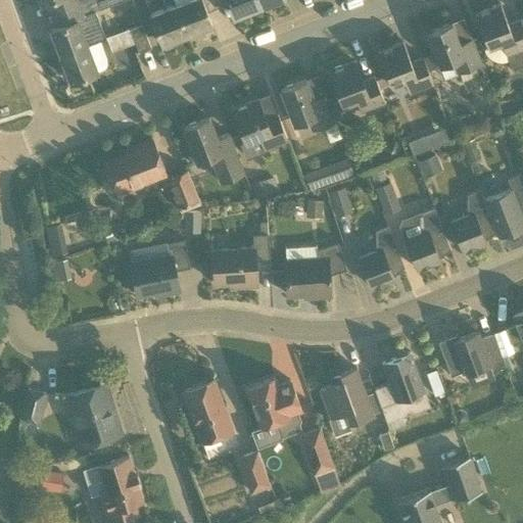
[(39,0),(41,2),(46,0),(60,0),(63,9),(68,7),(87,0),(39,0)]
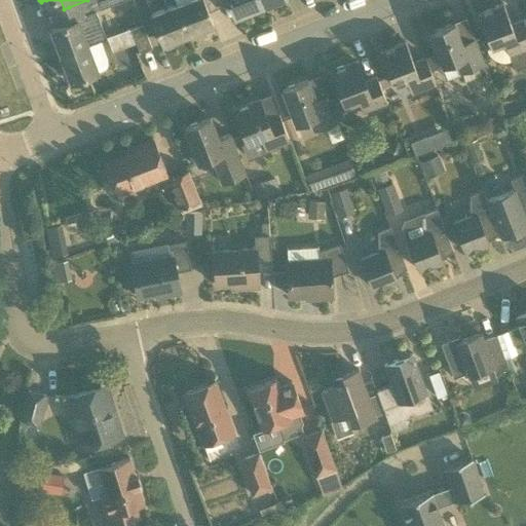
[(107,0),(87,0),(69,7),(74,20),(51,29),(61,54),(100,40),(107,37),(107,36),(105,37),(95,10),(109,5),(107,0)]
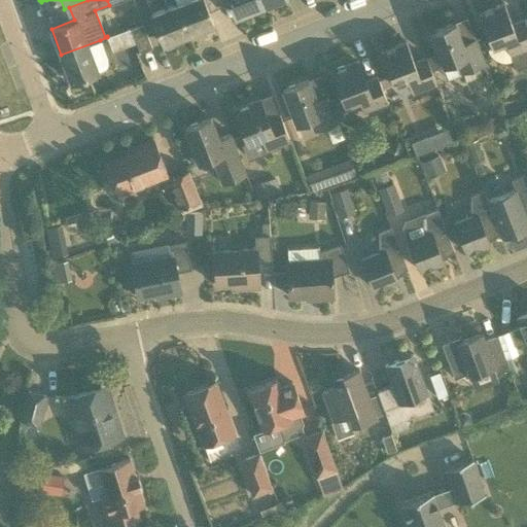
[(133,0),(143,24),(142,25),(150,47),(152,47),(148,36),(159,32),(164,44),(188,35),(176,4),(151,13),(145,0),(133,0)]
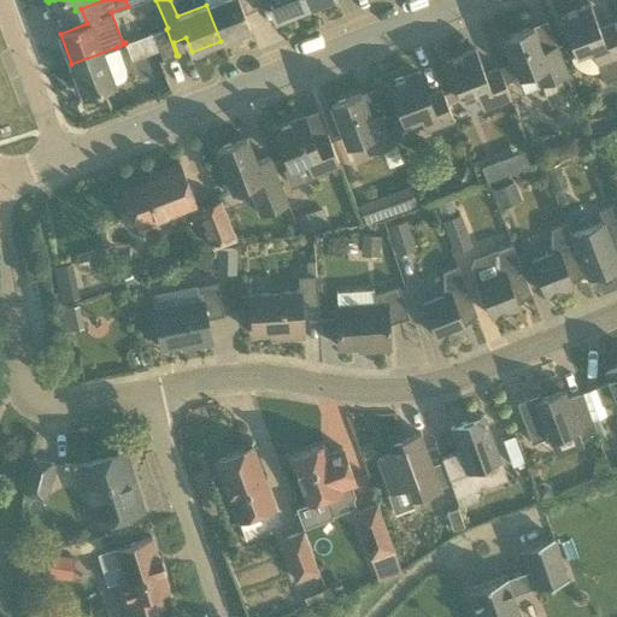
[(239,0),(217,0),(206,5),(221,41),(251,29),(239,0)]
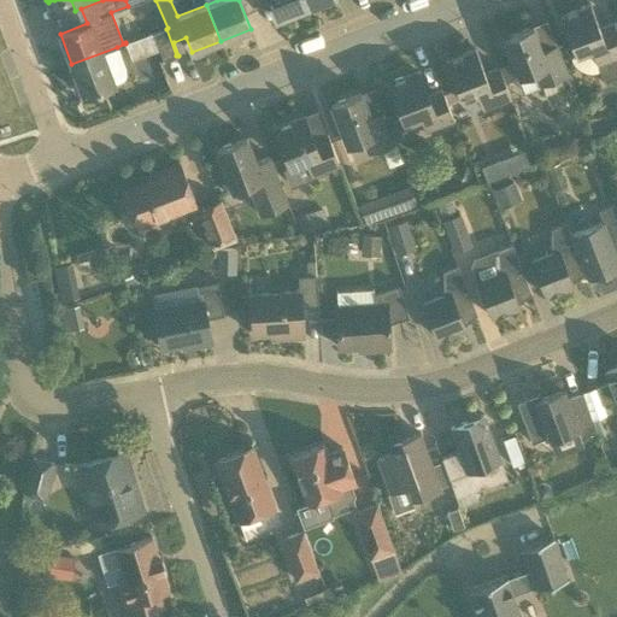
[(269,0),(277,19),(306,7),(303,0),(269,0)]
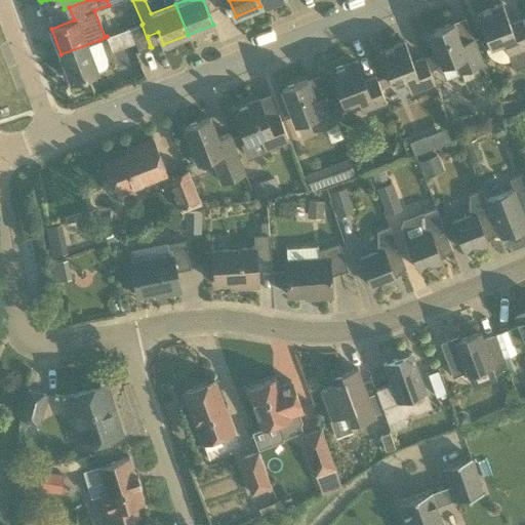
[(511,25),(502,3),(477,13),(490,47),(503,42),(514,70),(524,65),(524,26),(522,19),(511,25)]
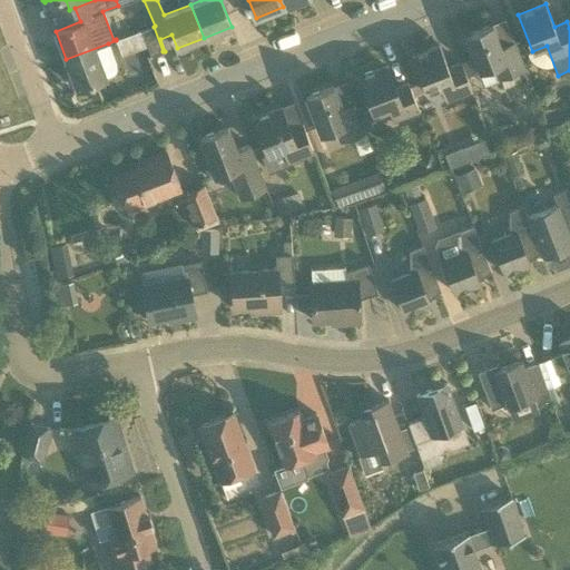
[(501,47),(492,25),(464,35),(479,71),(480,71),(485,84),(524,70),(514,41),(501,47)]
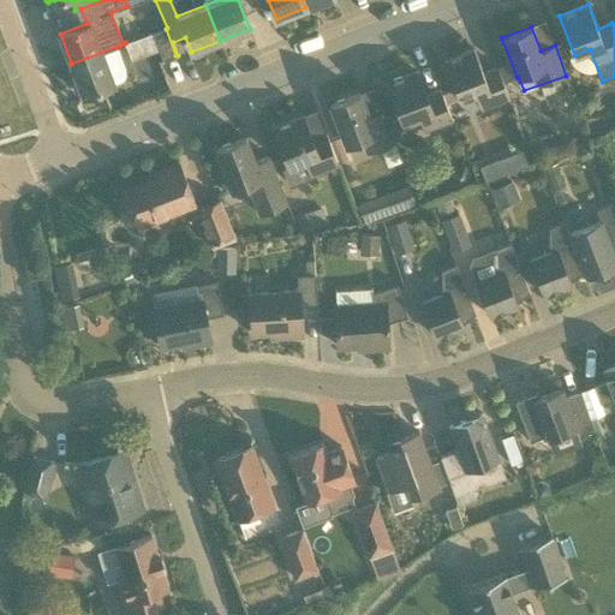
[(163,60),(175,55),(166,29),(153,33),(163,60)]
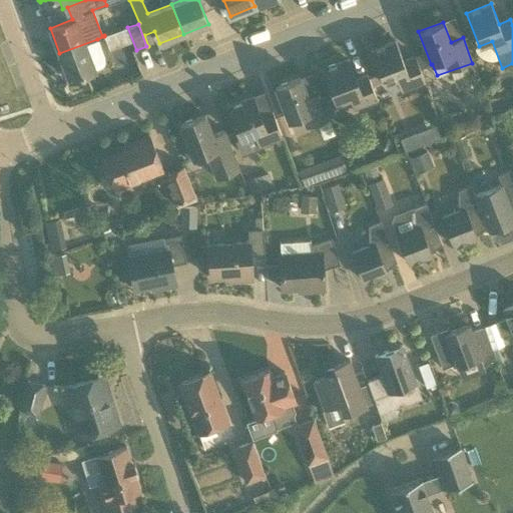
[(59,53),(69,79),(95,68),(102,65),(104,62),(103,57),(97,39),(59,53)]
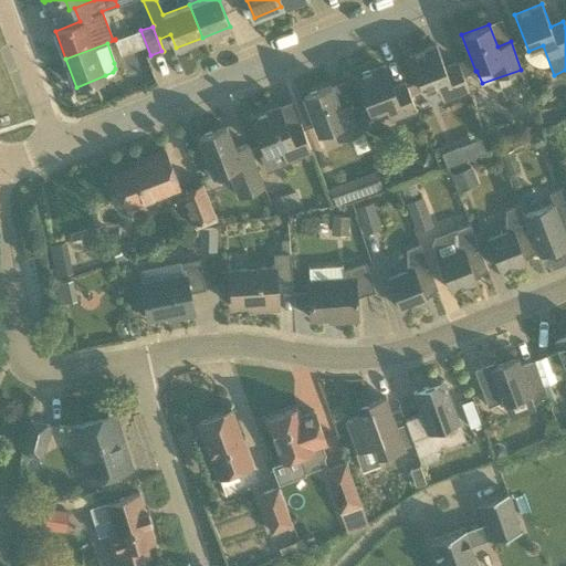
[(444,66),(437,44),(409,55),(423,92),(437,86),(442,100),(468,90),(463,77),(458,64),(458,62),(444,66)]
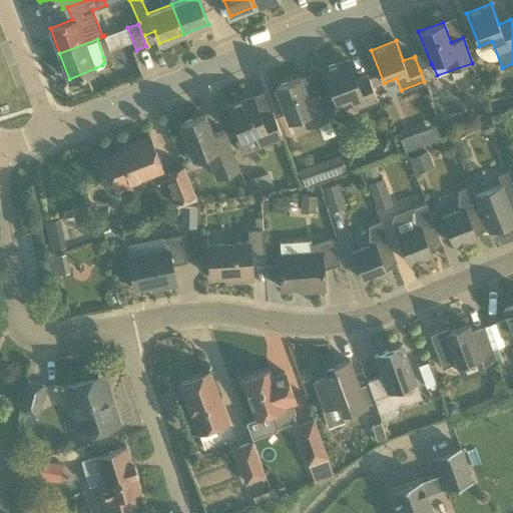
[(420,70),(427,67),(423,55),(415,58),(420,70)]
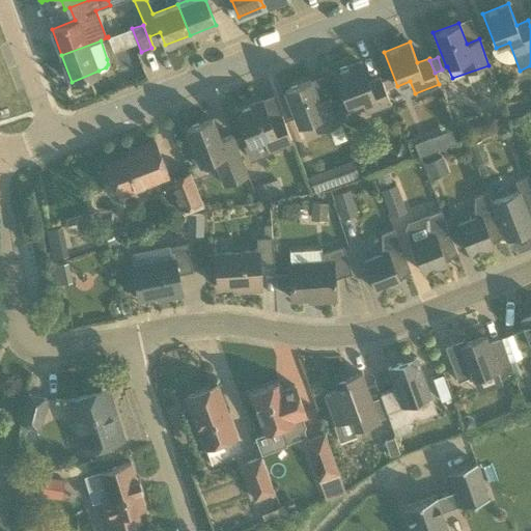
[(368,82),(360,61),(334,71),(347,106),(361,101),(366,112),(390,103),(381,78),(368,82)]
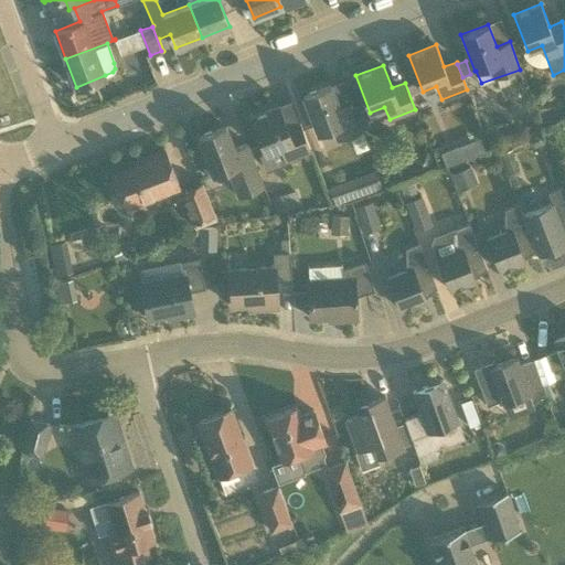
[(339,108),(331,85),(304,96),(318,134),(332,128),(337,140),(363,130),(352,103),(339,108)]
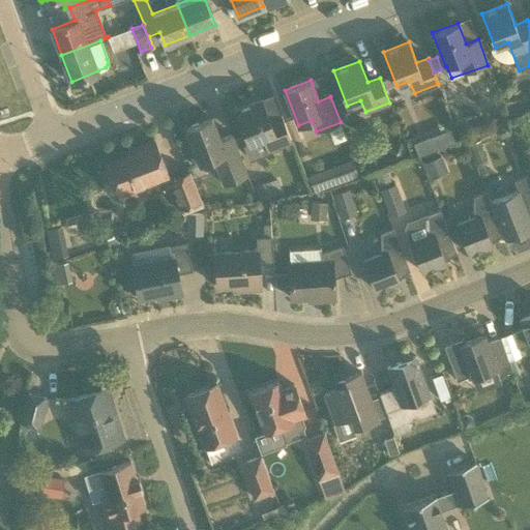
[(269,120),(261,99),(236,109),(249,144),(244,146),(249,160),(268,153),(267,151),(291,142),(282,116),(269,120)]
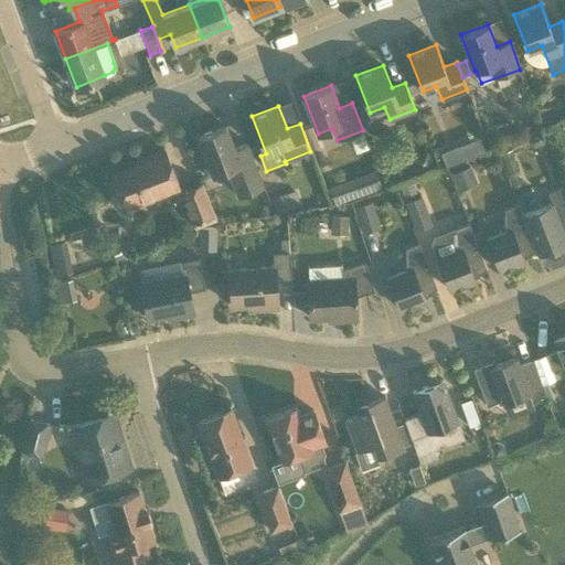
[(234,149),(225,126),(199,137),(213,174),(227,169),(238,198),(264,187),(247,144),(234,149)]
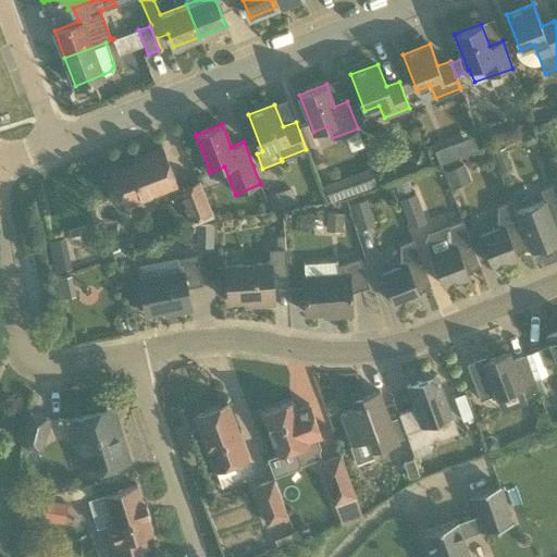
[(455,143),(436,149),(441,161),(460,155),(455,143)]
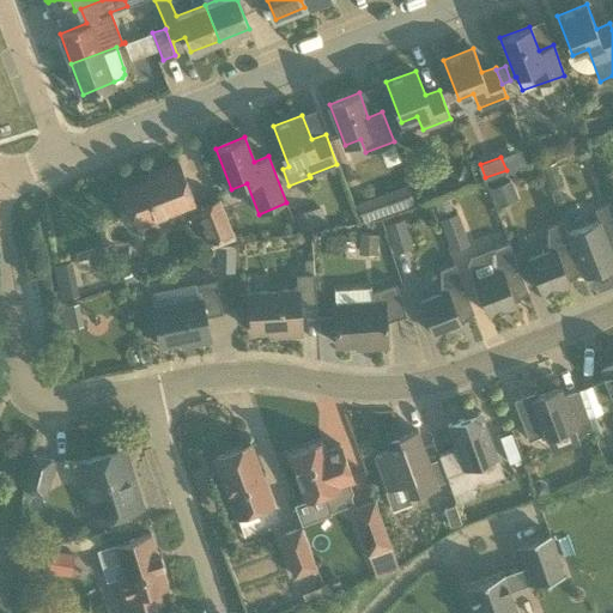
[(137,224),(194,202),(178,163),(147,175),(149,180),(123,189),(137,224)]
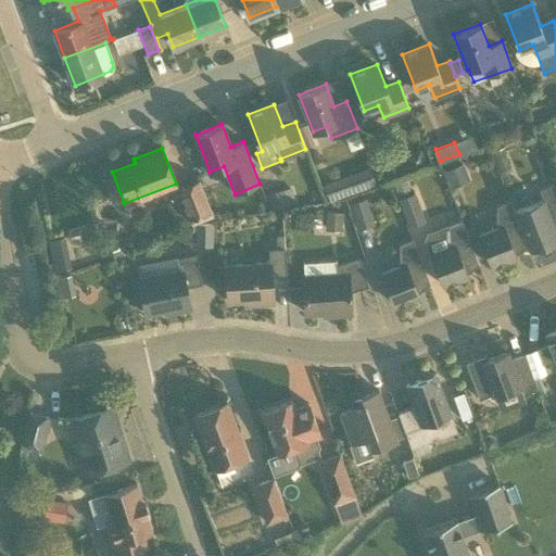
[(503,148),(493,152),(501,172),(505,174),(509,172),(510,167),(503,148)]
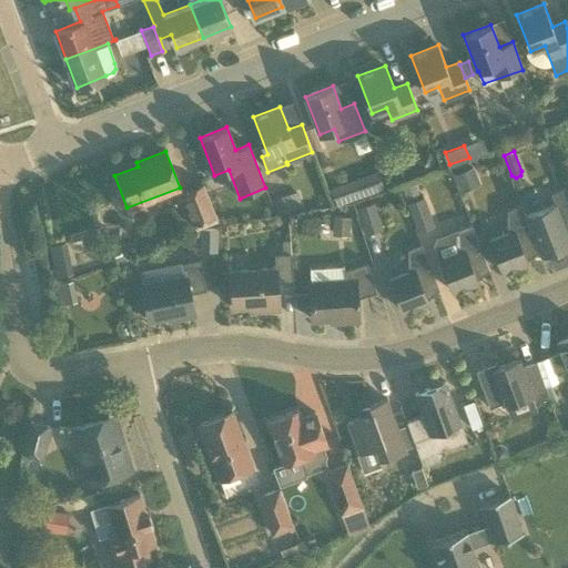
[(429,152),(415,159),(421,172),(435,166),(429,152)]
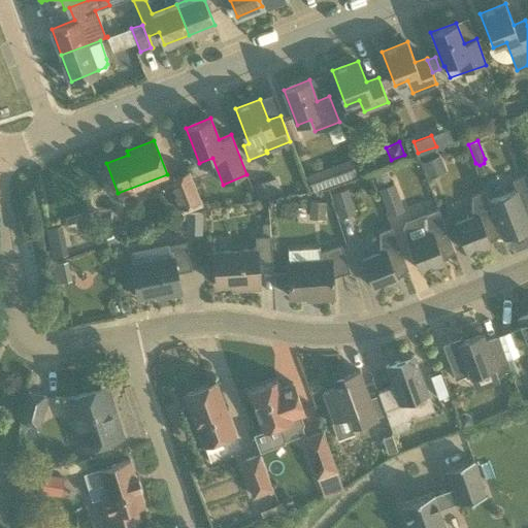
[(440,156),(423,163),(429,178),(447,171),(440,156)]
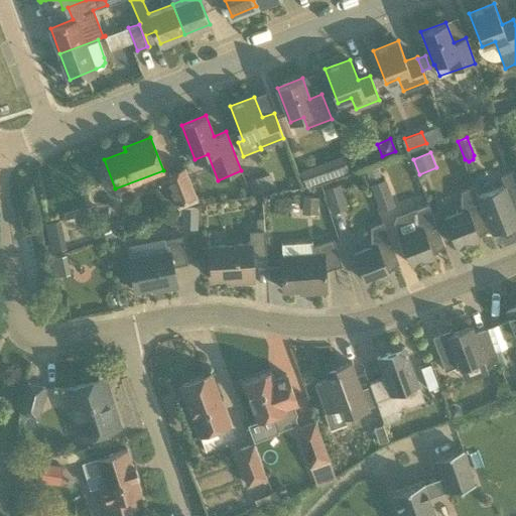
[(326,178),(349,170),(343,155),(319,164),(326,178)]
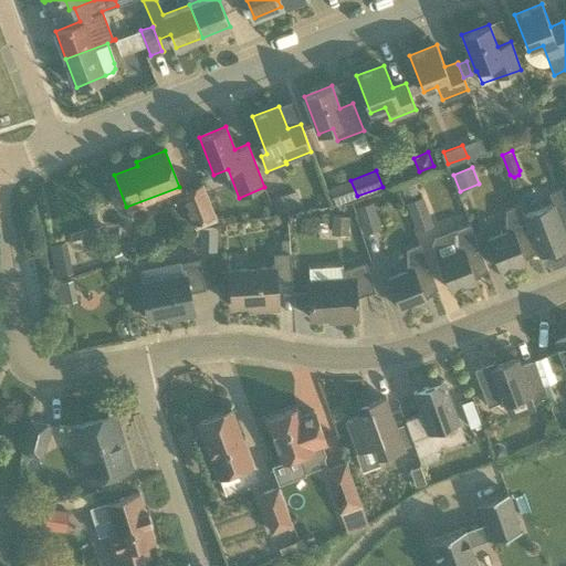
[(192,223),(216,215),(203,184),(180,194),(192,223)]
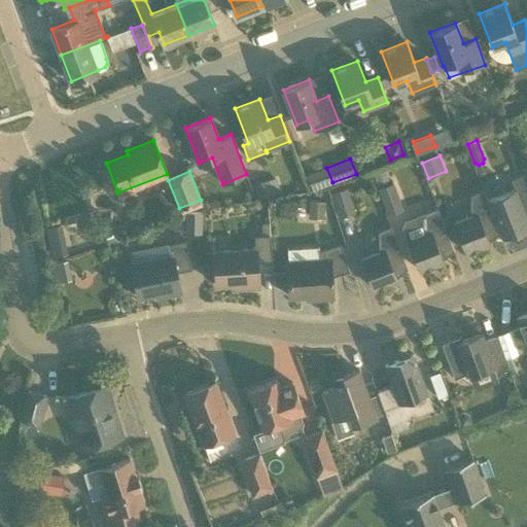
[(508,240),(518,236),(518,234),(526,230),(526,182),(524,175),(511,180),(515,189),(487,200),(500,233),(502,239),(506,238),(508,240)]
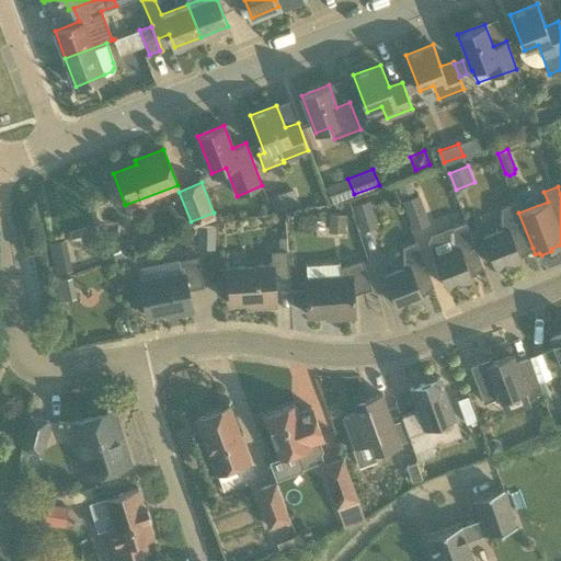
[(285,192),(270,195),(273,210),(288,206),(285,192)]
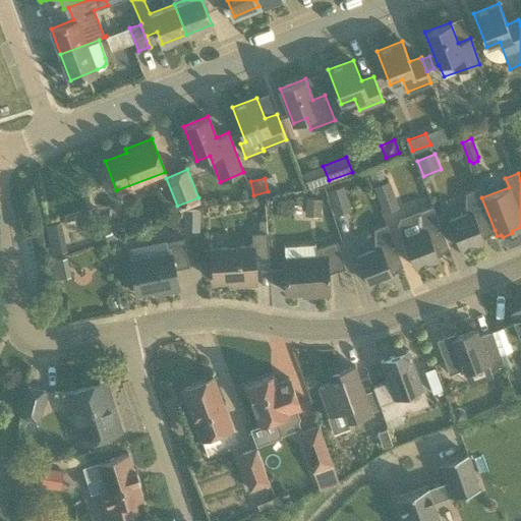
[(398,207),(388,181),(374,186),(384,212),(398,207)]
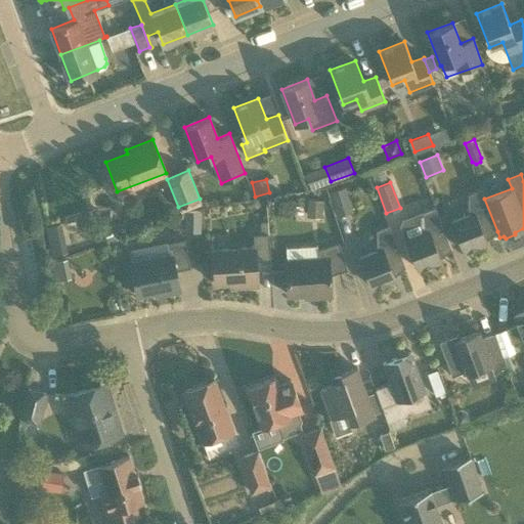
[(338,216),(352,211),(344,187),(331,191),(338,216)]
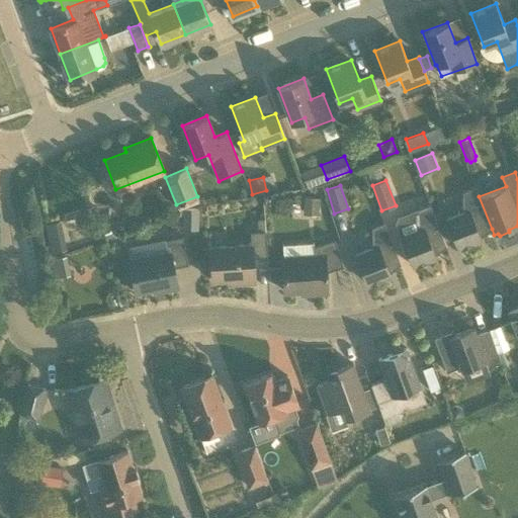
[(479,196),(475,187),(462,192),(462,212),(446,219),(458,249),(481,241),(477,230),(489,225),(490,229),(492,229),(479,196)]
